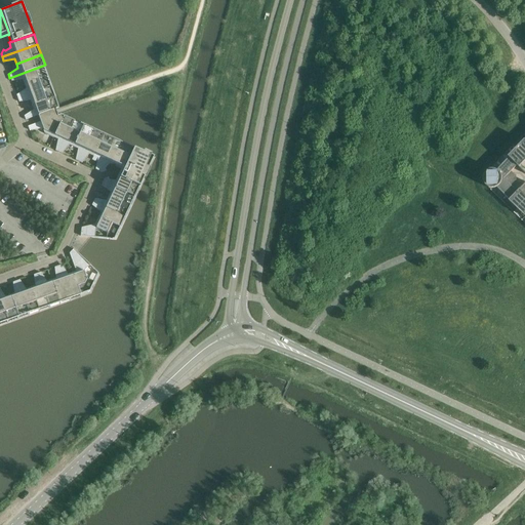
[(9,78),(11,81),(23,80),(24,84),(48,75),(45,65),(9,78)]
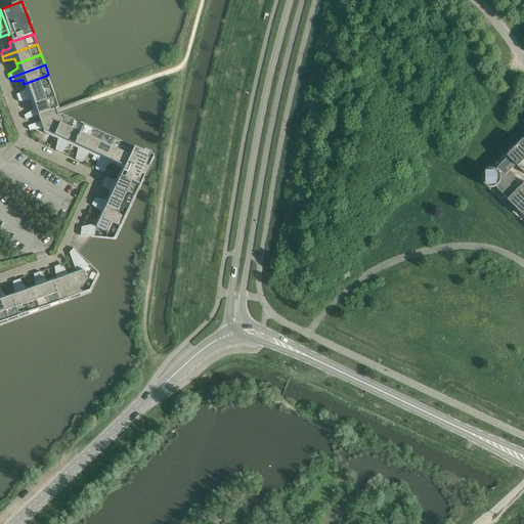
[(48,75),(24,84),(26,89),(16,94),(17,98),(52,86),(48,75)]
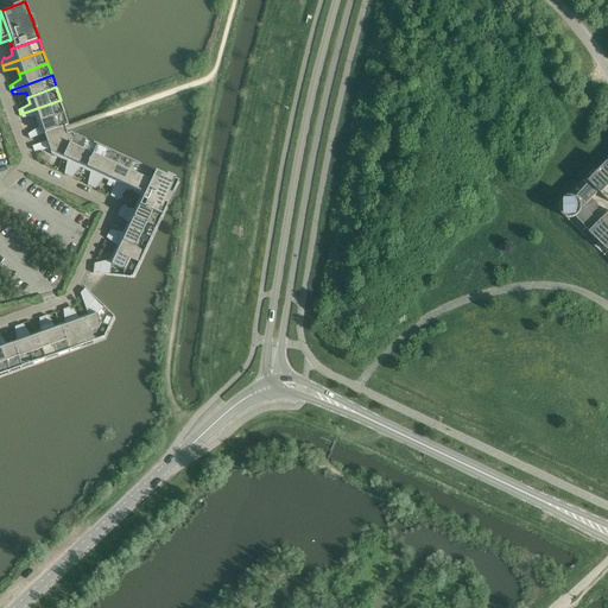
[(20,114),(21,118),(35,116),(37,121),(65,112),(61,100),(20,114)]
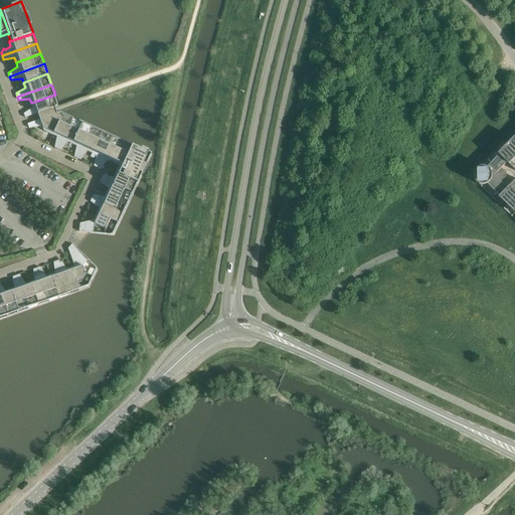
[(55,95),(31,103),(32,108),(23,114),(24,118),(36,113),(53,107),(59,105),(55,95)]
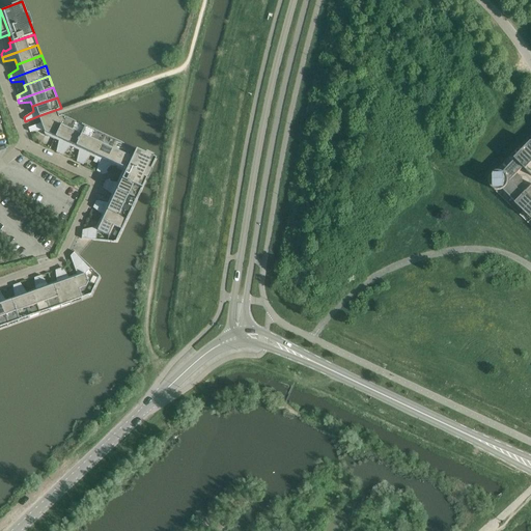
[(45,135),(54,139),(65,115),(64,115),(58,117),(57,114),(55,110),(37,116),(39,120),(40,123),(28,128),(29,132),(43,130),(45,135)]
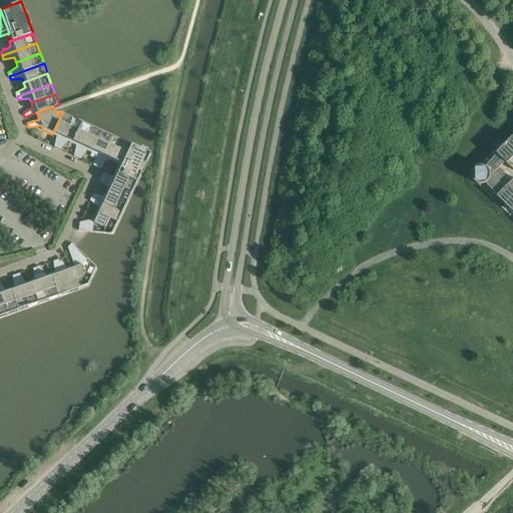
[(57,148),(72,115),(63,111),(52,134),(56,136),(54,147),(57,148)]
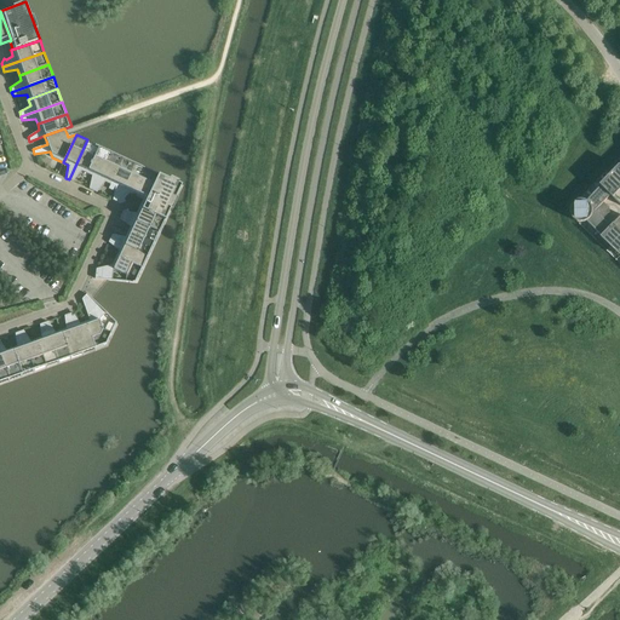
[(99,145),(87,139),(69,179),(73,182),(81,171),(86,173),(99,145)]
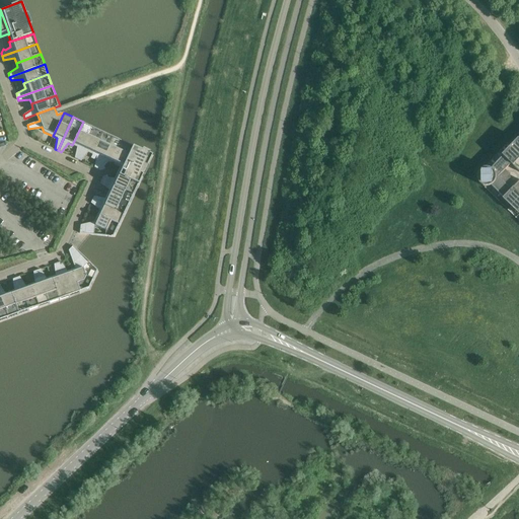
[(77,159),(93,127),(83,122),(72,145),(76,147),(74,158),(77,159)]
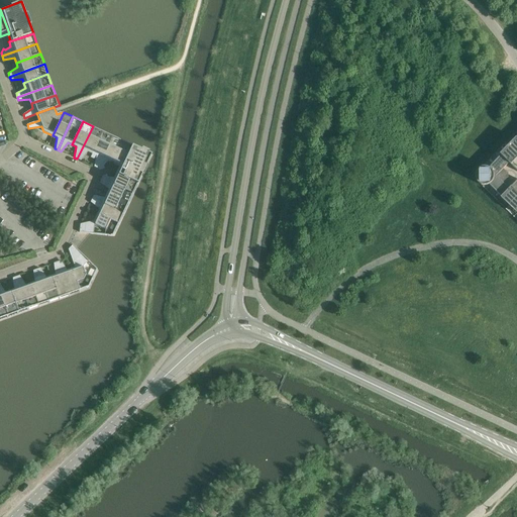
[(103,130),(93,126),(77,159),(81,161),(87,151),(92,153),(103,130)]
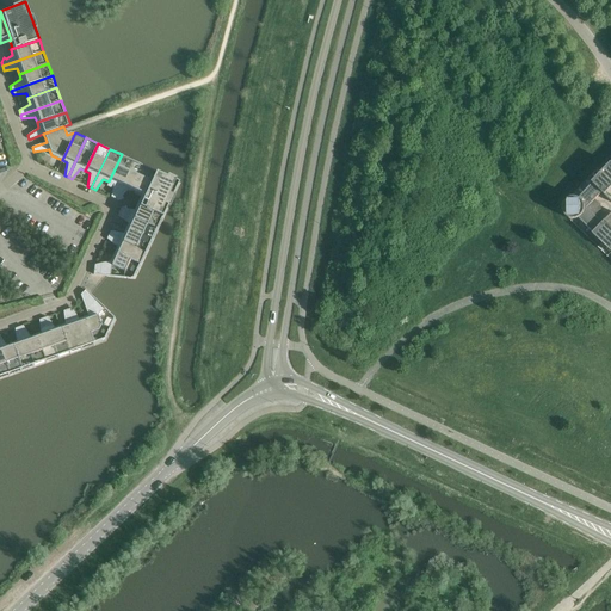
[(115,199),(133,160),(122,154),(109,181),(113,184),(111,197),(115,199)]
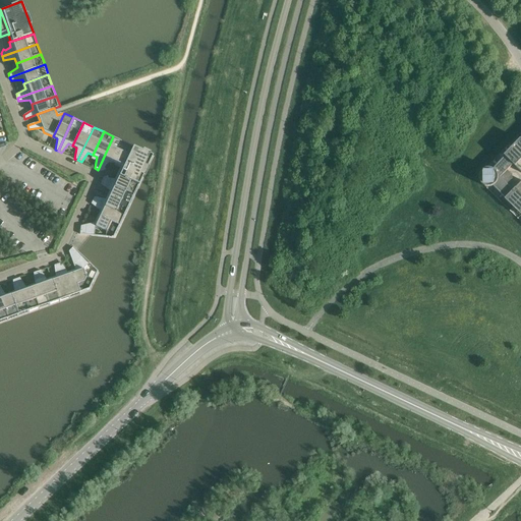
[(123,140),(113,136),(98,170),(101,171),(105,170),(104,167),(108,162),(112,164),(123,140)]
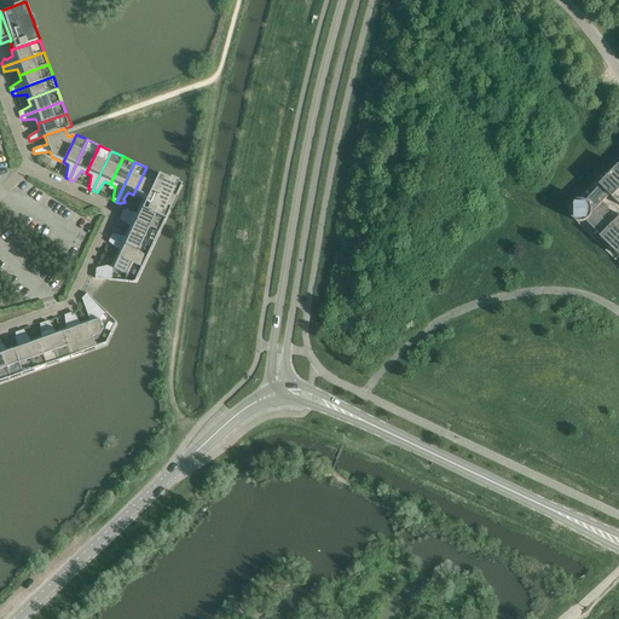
[(618,185),(618,167),(614,162),(613,162),(606,171),(605,172),(618,185)]
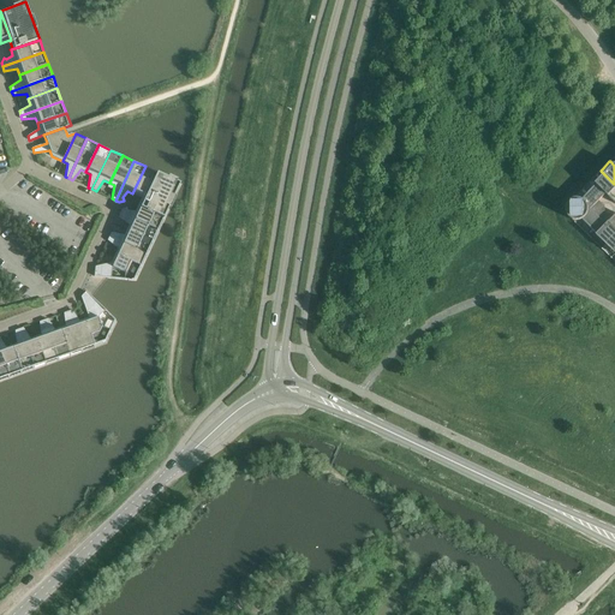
[(132,193),(143,199),(144,199),(157,172),(145,166),(132,193)]
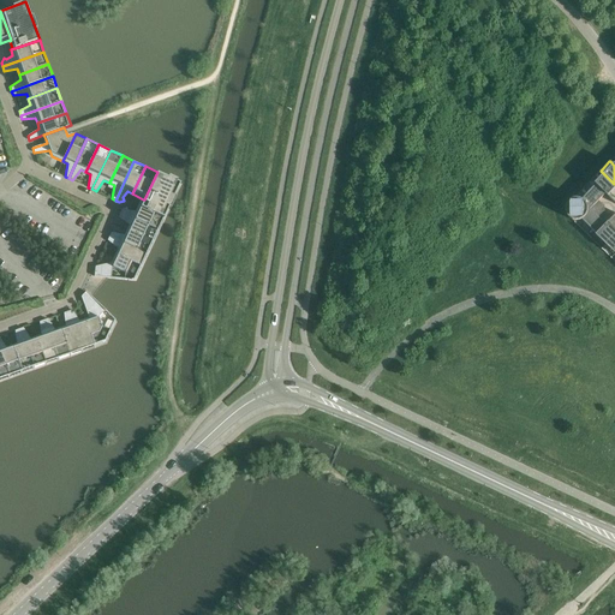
[(592,179),(614,202),(614,184),(601,171),(592,179)]
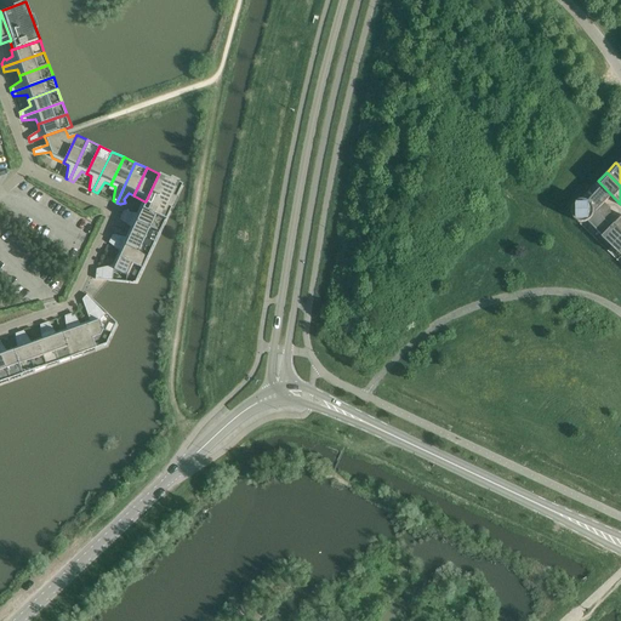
[(144,201),(141,209),(138,208),(138,209),(166,222),(183,186),(159,174),(146,201),(144,201)]
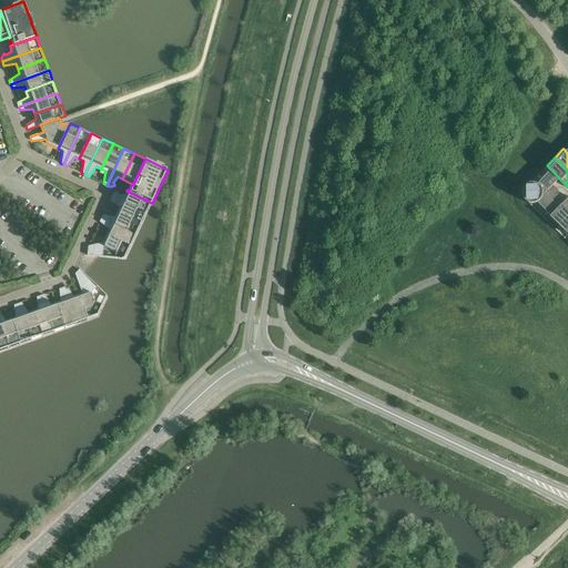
[(566,194),(567,191),(567,186),(547,165),(546,166),(530,183),(530,184),(529,184),(527,185),(526,186),(525,188),(524,189),(524,190),(523,192),(523,193),(566,194)]
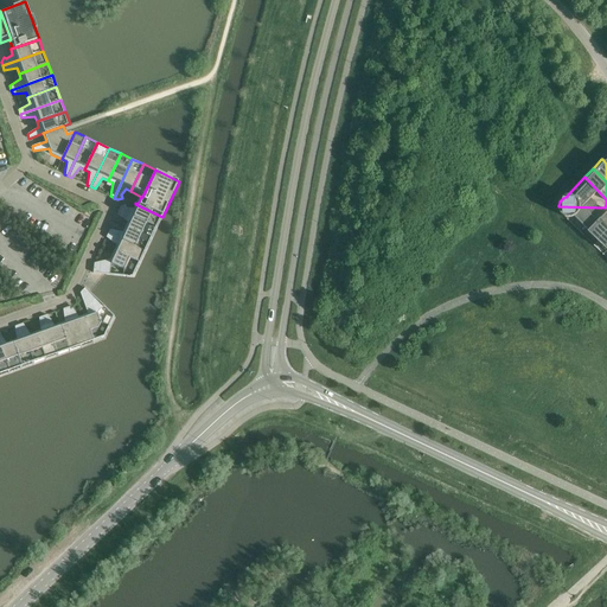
[(120,206),(119,210),(158,229),(163,217),(135,204),(133,209),(126,208),(125,204),(120,206)]
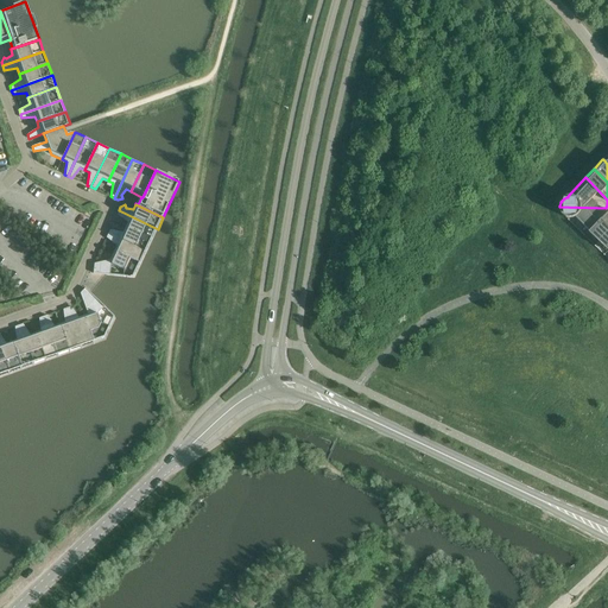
[(559,207),(559,208),(559,210),(561,211),(561,214),(562,215),(563,216),(565,217),(567,219),(568,219),(568,220),(586,238),(607,214),(607,209),(606,208),(559,207)]
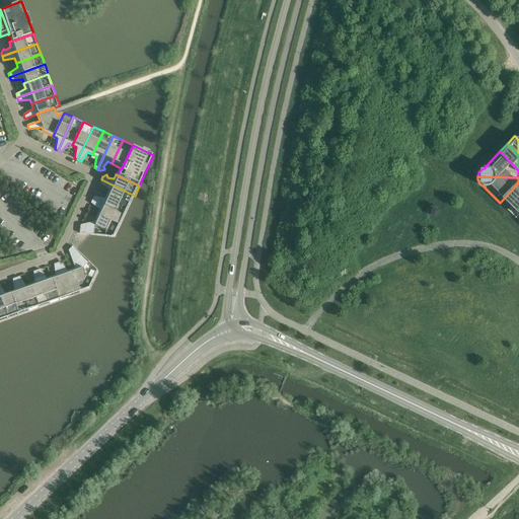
[(106,194),(130,205),(135,196),(101,179),(99,182),(108,190),(106,194)]
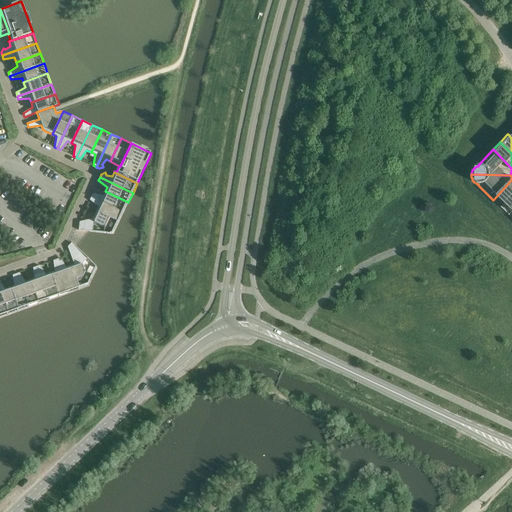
[(511,196),(511,180),(493,200),(494,201),(494,200),(501,207),(501,208),(511,196)]
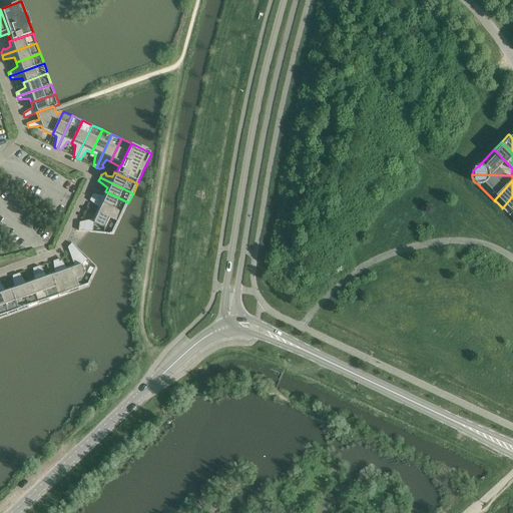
[(124,212),(128,202),(105,191),(103,196),(92,193),(91,197),(124,212)]
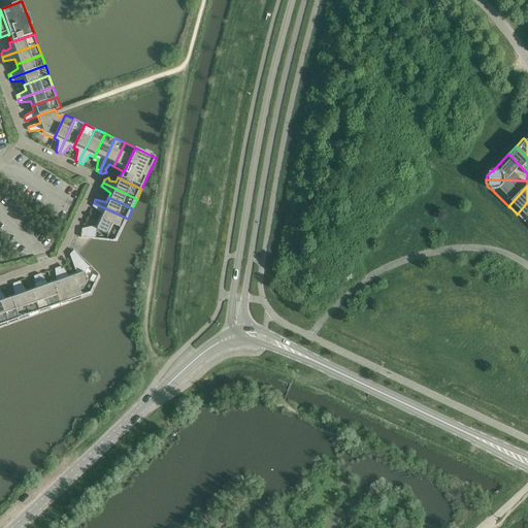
[(525,222),(527,218),(527,202),(517,215),(518,215),(524,222),(525,222)]
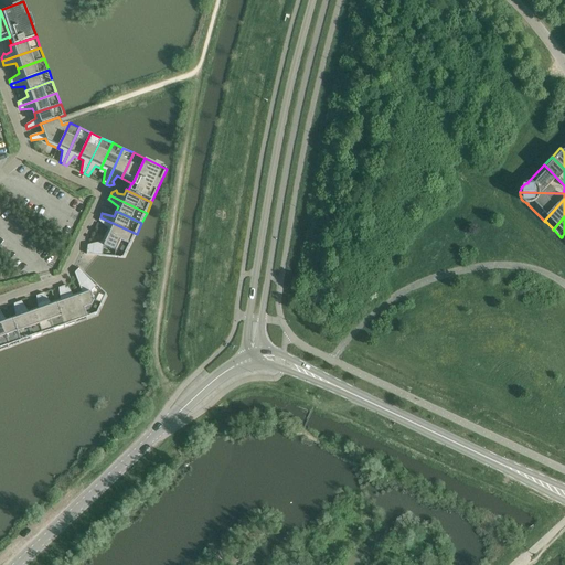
[(108,228),(106,233),(131,245),(137,234),(100,217),(98,221),(108,228)]
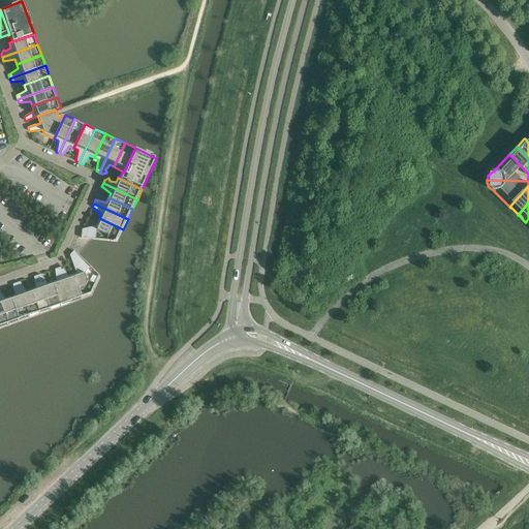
[(123,229),(99,218),(95,226),(82,229),(81,238),(117,242),(123,229)]
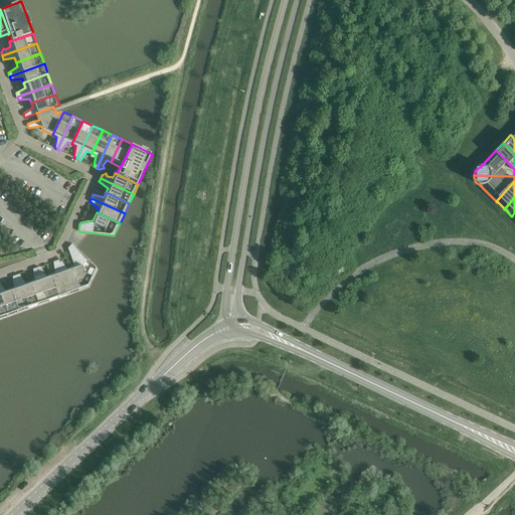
[(73,266),(70,267),(79,292),(90,288),(98,270),(71,244),(67,248),(73,266)]
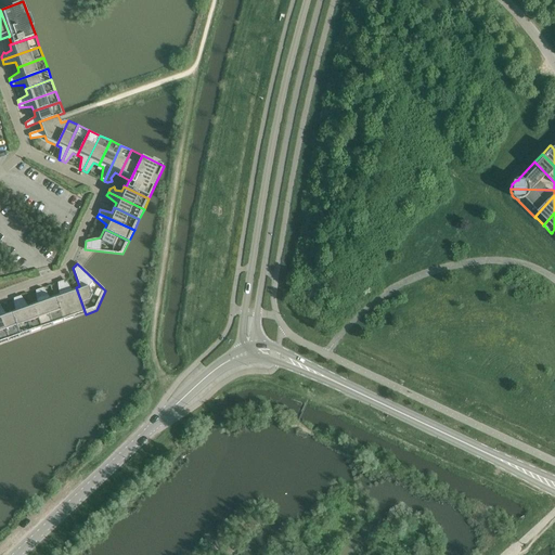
[(65,279),(61,281),(75,318),(86,314),(76,287),(71,289),(65,279)]
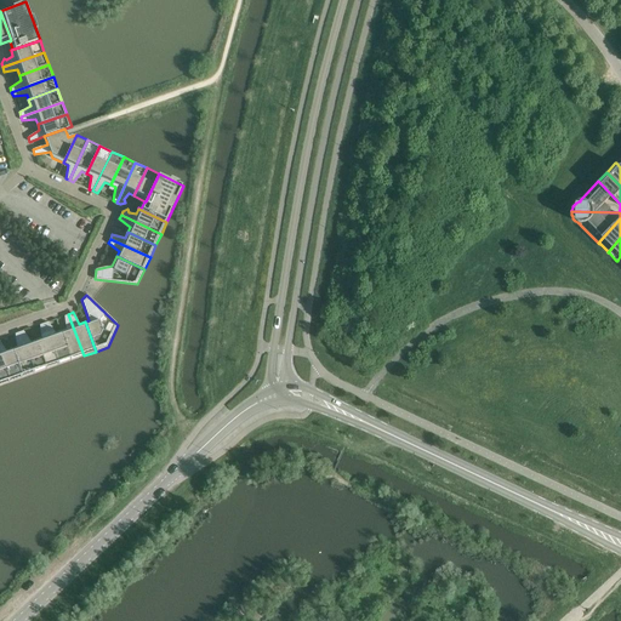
[(66,329),(61,331),(72,360),(84,355),(68,314),(64,315),(66,329)]
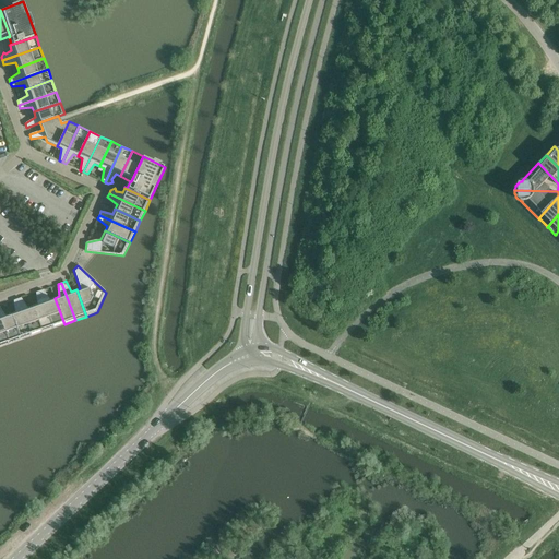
[(43,289),(39,292),(52,329),(64,324),(55,298),(49,300),(43,289)]
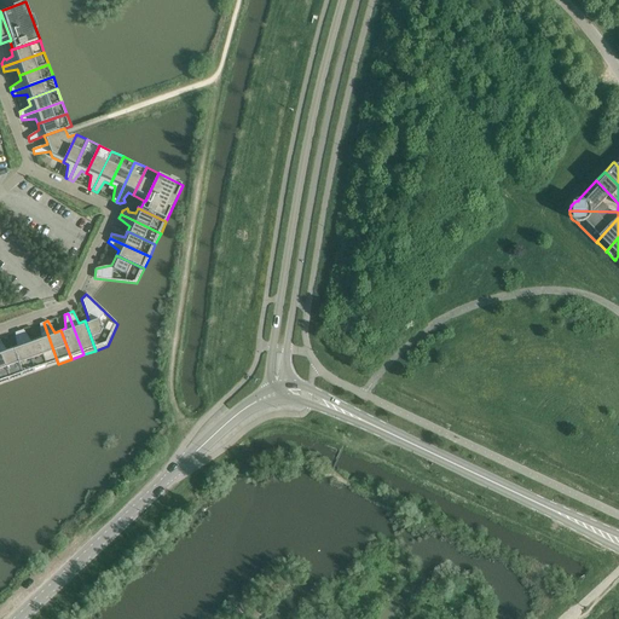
[(41,337),(35,339),(46,368),(58,364),(44,323),(39,324),(41,337)]
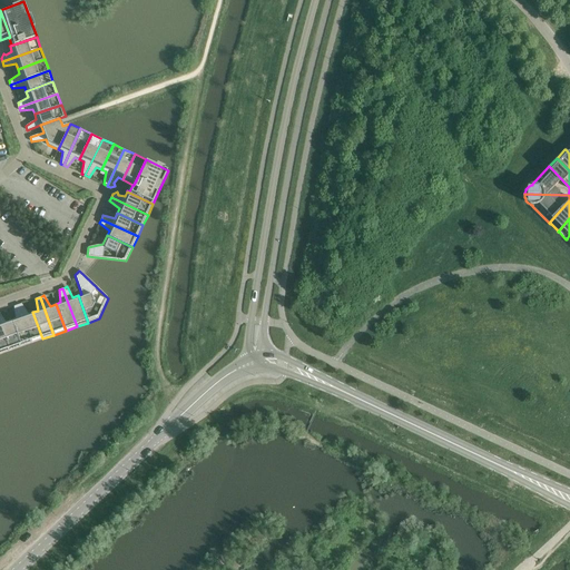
[(21,304),(17,305),(31,343),(42,338),(32,312),(28,314),(21,304)]
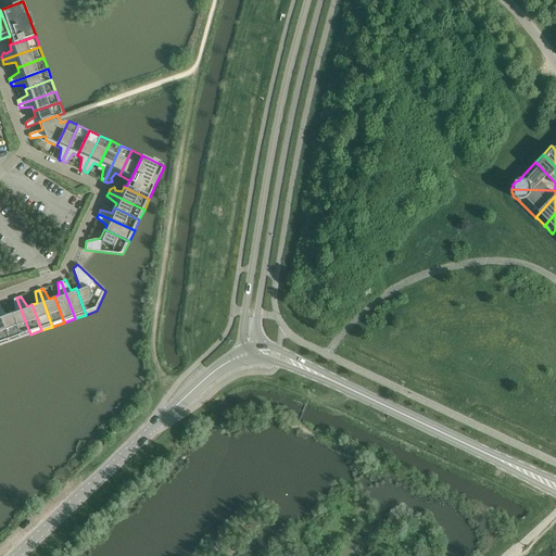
[(14,311),(10,313),(20,339),(30,335),(16,298),(13,299),(14,311)]
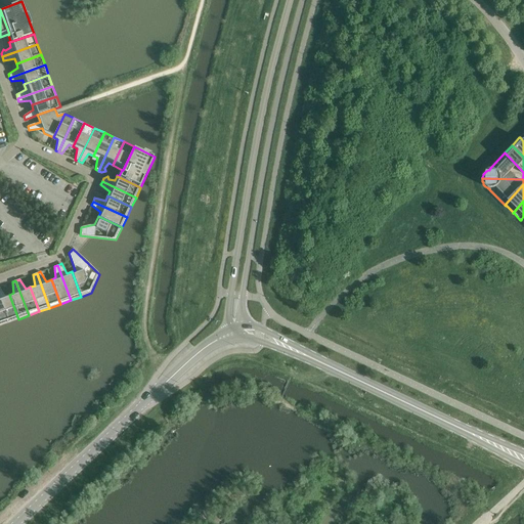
[(0,289),(0,301),(8,322),(18,319),(9,295),(4,296),(0,289)]
